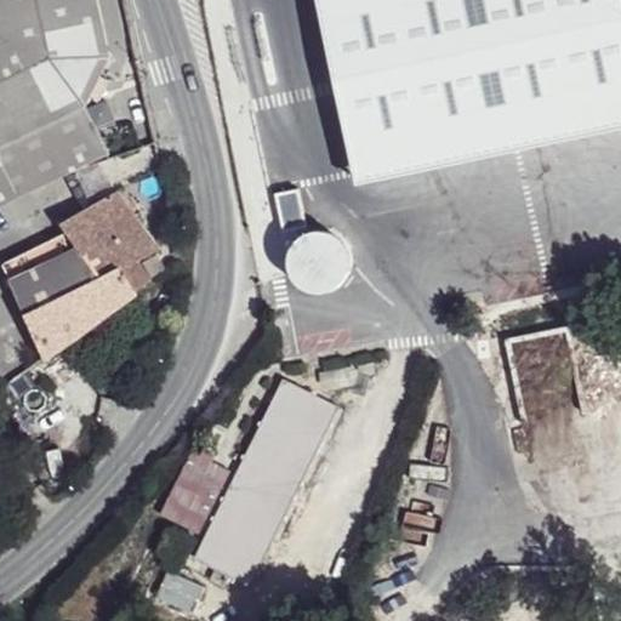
[(0,0),(0,208),(74,171),(80,169),(110,153),(86,103),(108,57),(95,0),(0,0)]
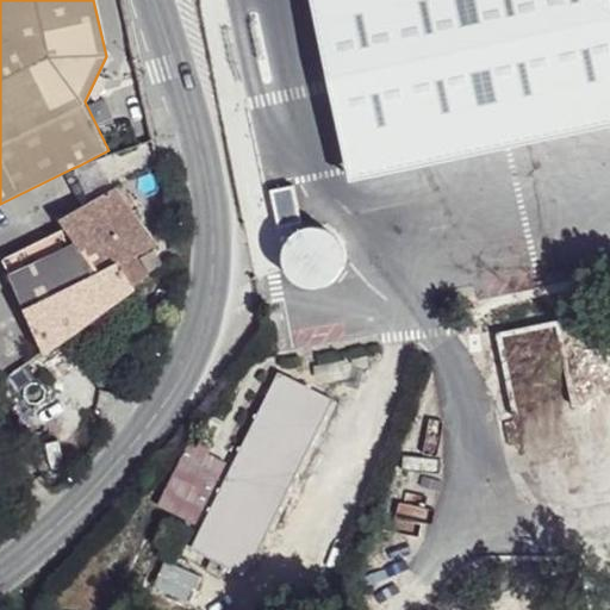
[(609,0),(372,0),(396,107),(609,61),(609,0)]
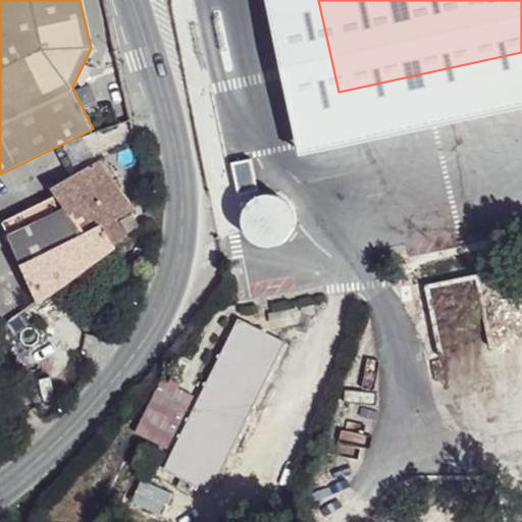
[(67,142),(62,144),(67,158),(84,152),(79,138),(67,142)]
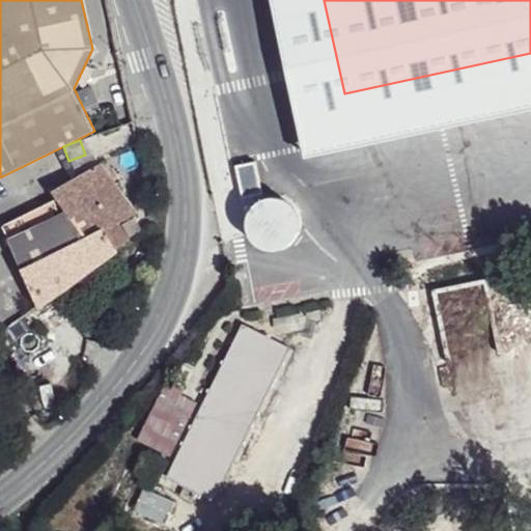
[(130,240),(118,223),(137,214),(101,163),(52,192),(66,212),(9,239),(39,307),(117,250),(116,249),(130,240)]
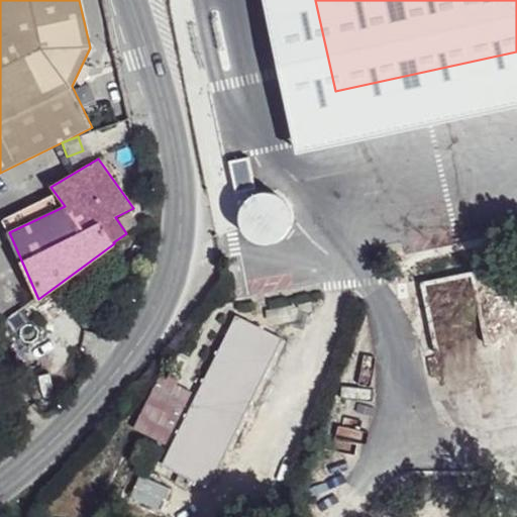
[(1,215),(9,232),(65,206),(50,187),(1,215)]
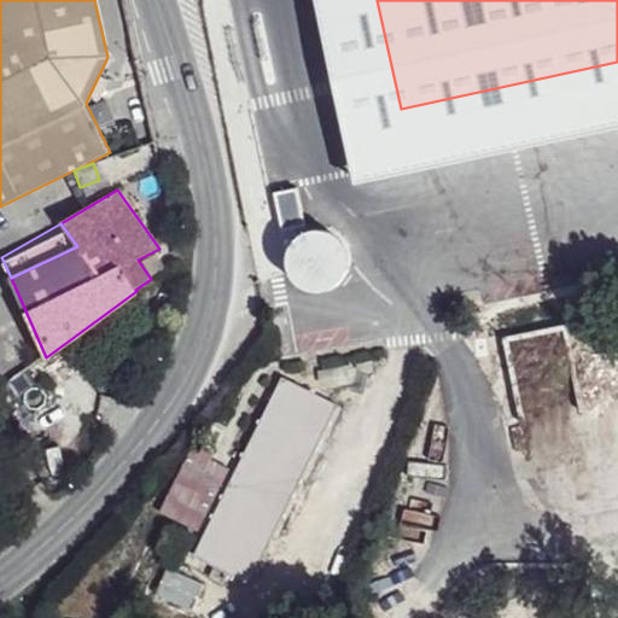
[(617,307),(479,336),(485,363),(461,368),(471,415),(496,410),(500,431),(617,404),(617,307)]
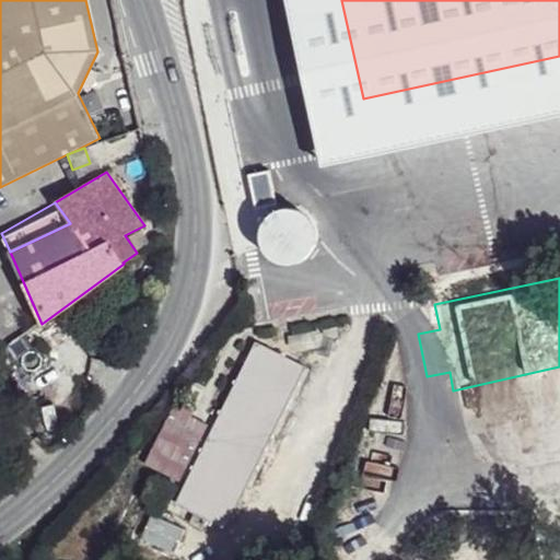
[(256,343),(177,503),(225,527),(304,368),(256,343)]
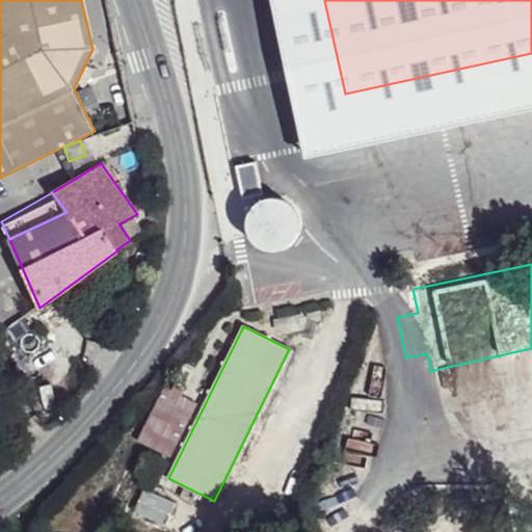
[(36,416),(49,427),(71,402),(60,394),(47,382),(30,402),(36,416)]
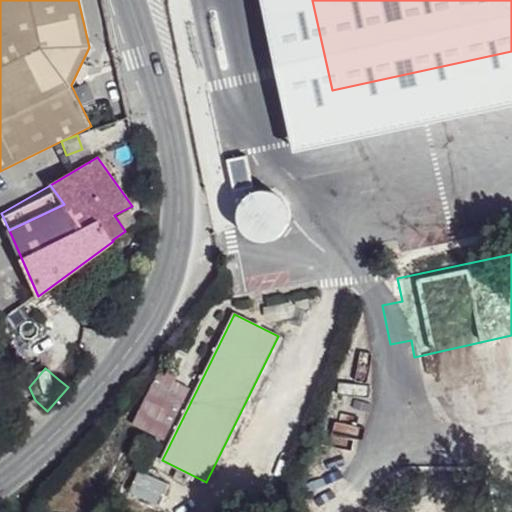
[(191,389),(158,373),(133,425),(165,441),(191,389)]
